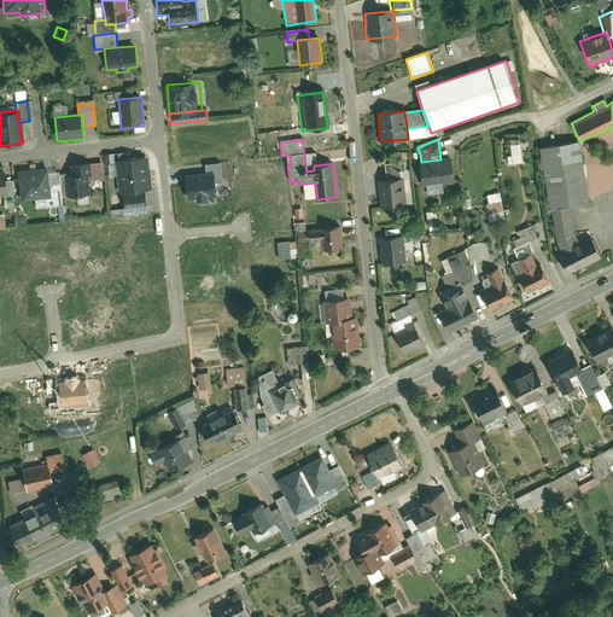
[(552,211),(570,208),(589,204),(577,141),(539,149),(552,211)]
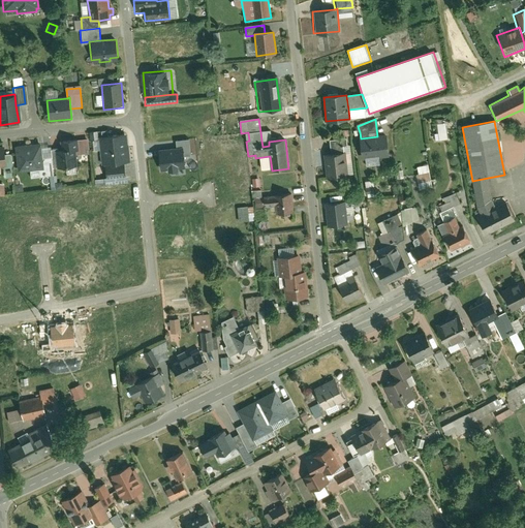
[(446,124),(437,126),(439,142),(449,141),(448,135),(446,126),(446,124)]
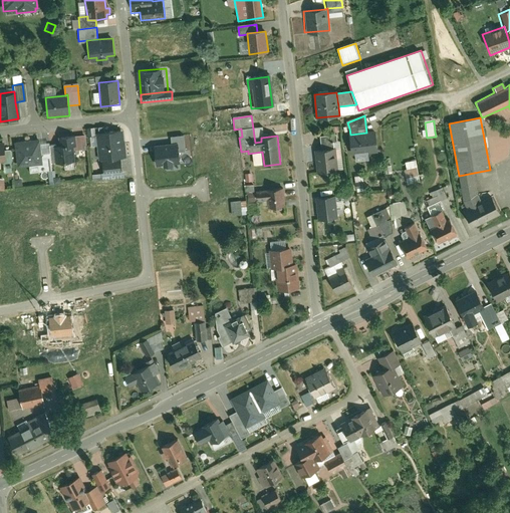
[(263,127),(253,129),(254,137),(264,136),(263,127)]
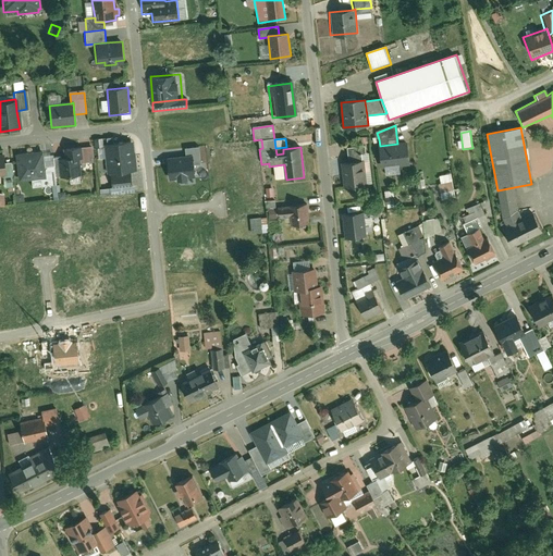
[(136,172),(133,143),(105,146),(108,175),(111,175),(112,184),(132,182),(131,172),(136,172)]
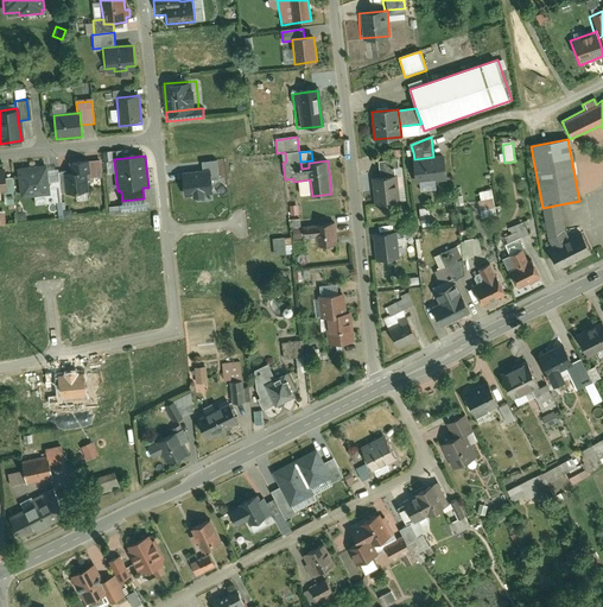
[(414,159),(417,183),(446,179),(444,156),(433,157),(414,159)]
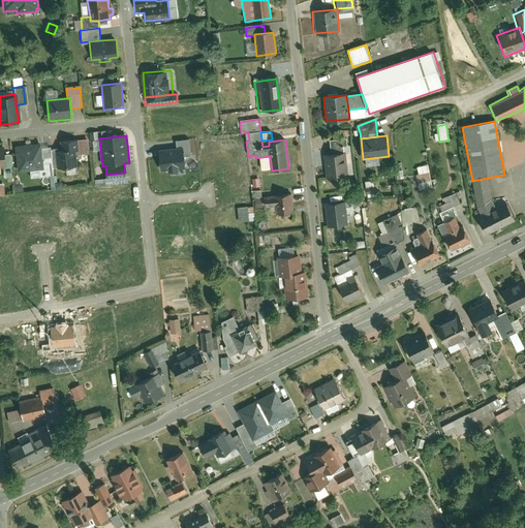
[(331,155),(344,153),(343,147),(347,146),(346,138),(329,141),(331,155)]
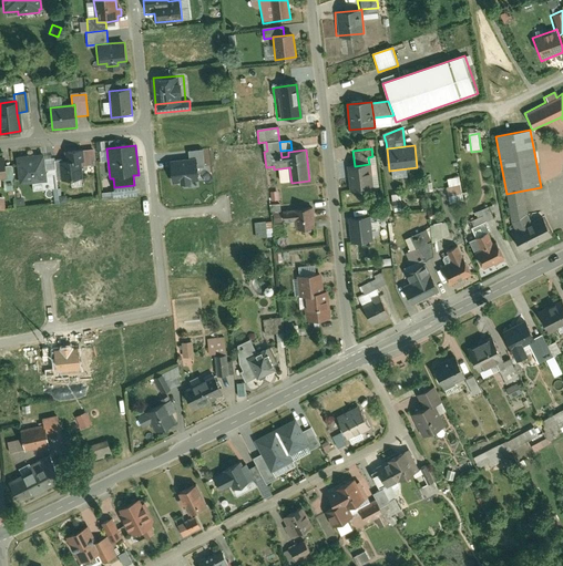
[(83,162),(82,150),(64,151),(65,162),(55,163),(58,182),(82,179),(80,162),(83,162)]
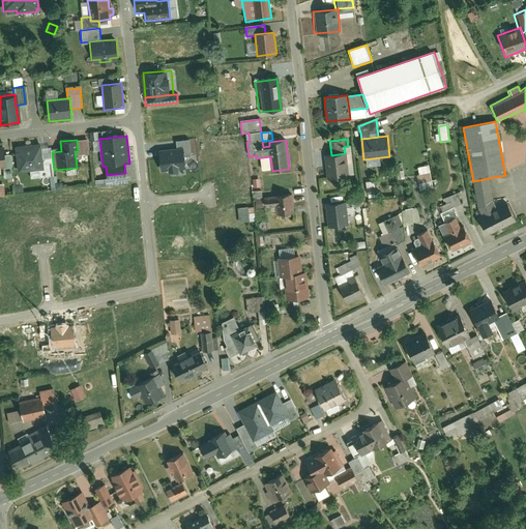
[(171,142),(172,148),(179,148),(180,156),(187,155),(185,141),(171,142)]
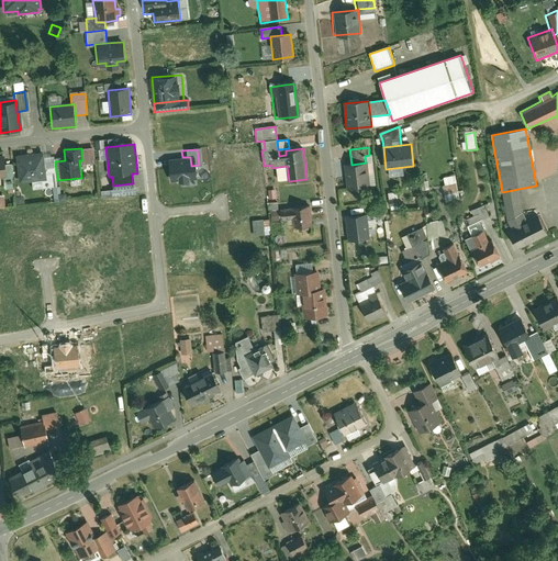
[(42,153),(14,155),(17,182),(30,180),(45,179),(43,157),(42,153)]
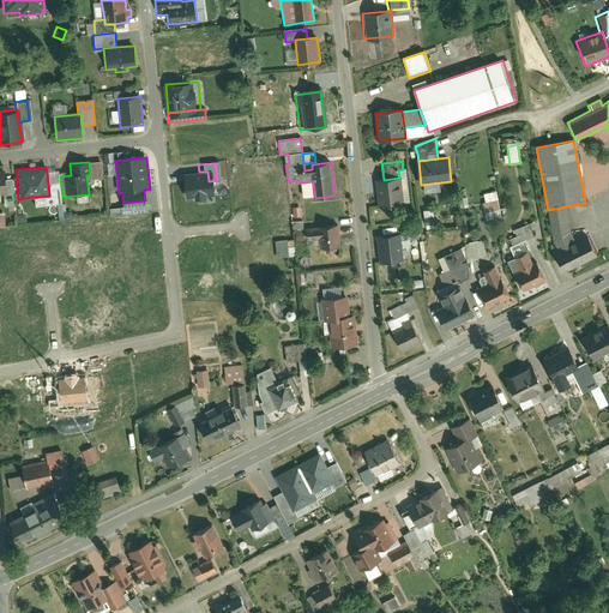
[(401,178),(404,204),(404,206),(411,205),(406,169),(403,169),(398,170),(399,178),(401,178)]
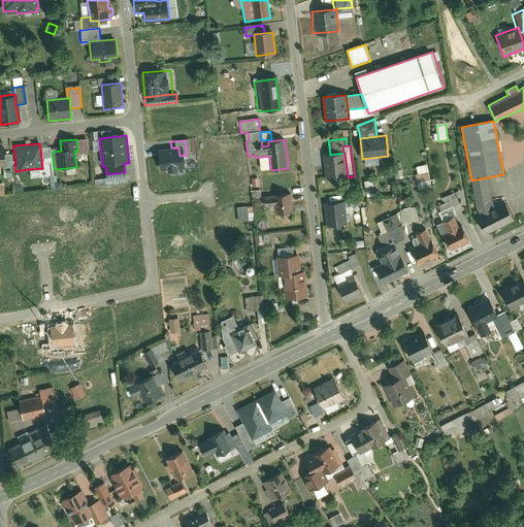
[(48,146),(40,147),(42,168),(28,169),(29,176),(52,174),(48,146)]
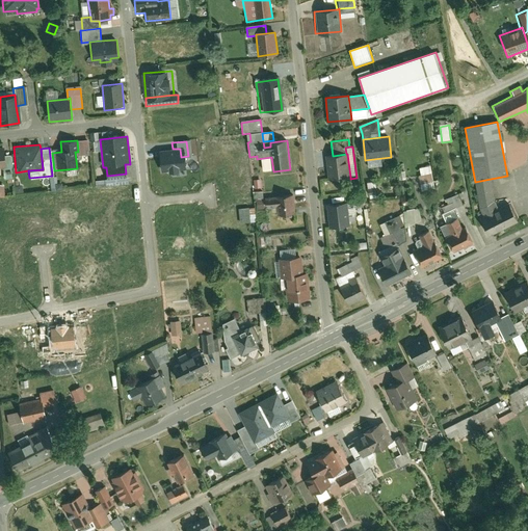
[(181,157),(180,149),(173,149),(155,151),(157,173),(182,170),(181,157)]
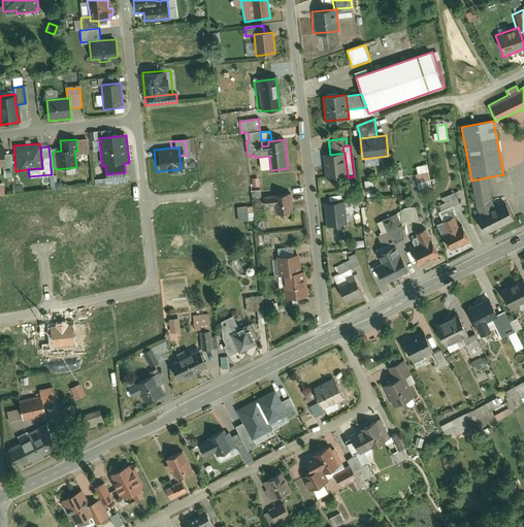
[(330,155),(322,156),(325,178),(348,175),(345,153),(344,153),(330,155)]
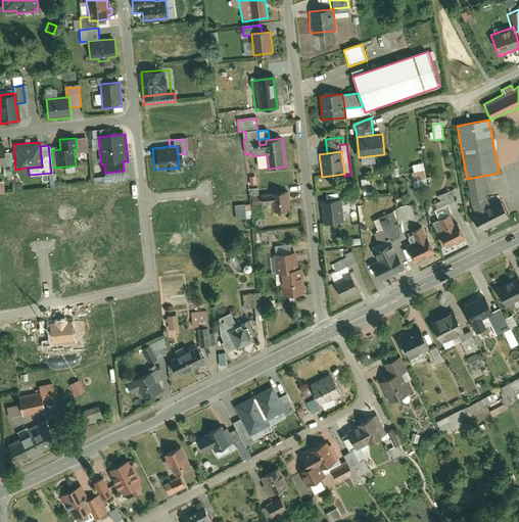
[(13,178),(10,154),(5,155),(6,167),(4,168),(5,179),(13,178)]
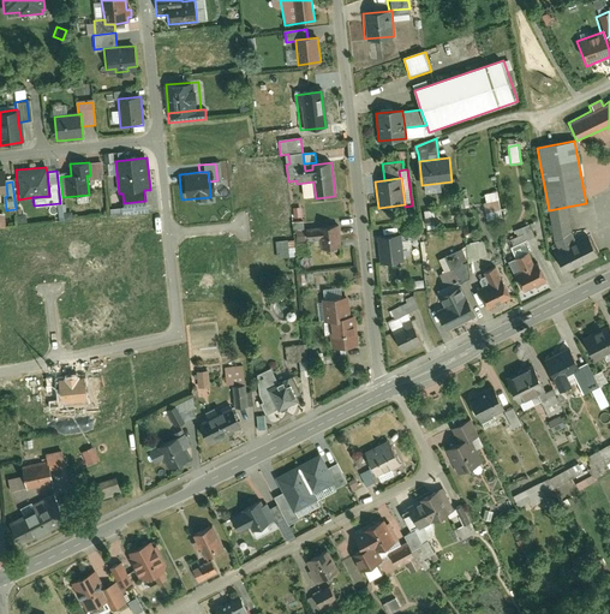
[(497,194),(484,196),(486,206),(498,203),(500,203),(497,194)]
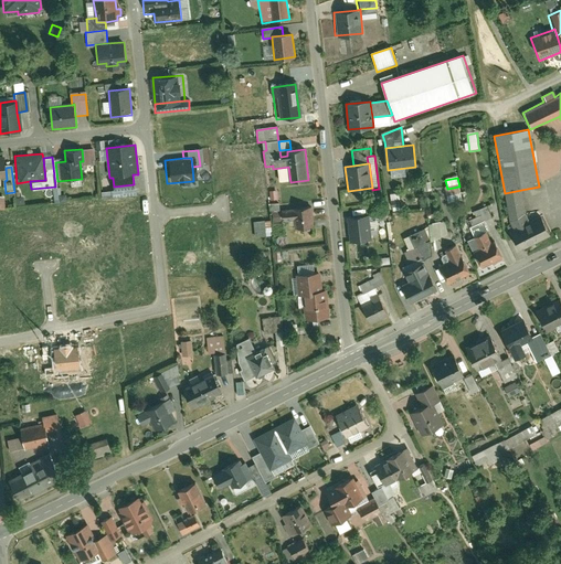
[(459,194),(458,187),(447,189),(445,189),(446,198),(459,194)]
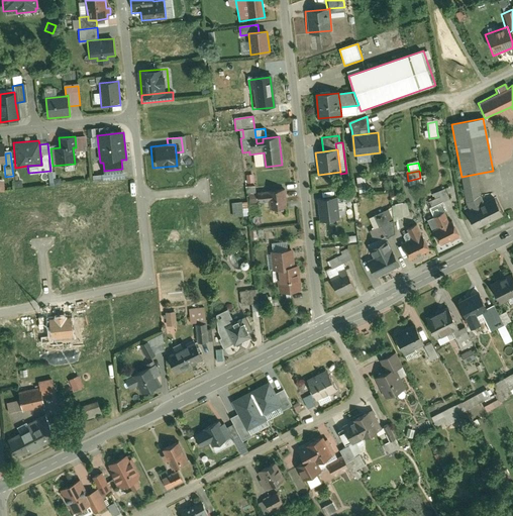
[(477,174),(462,177),(468,204),(471,210),(485,203),(482,197),(477,174)]
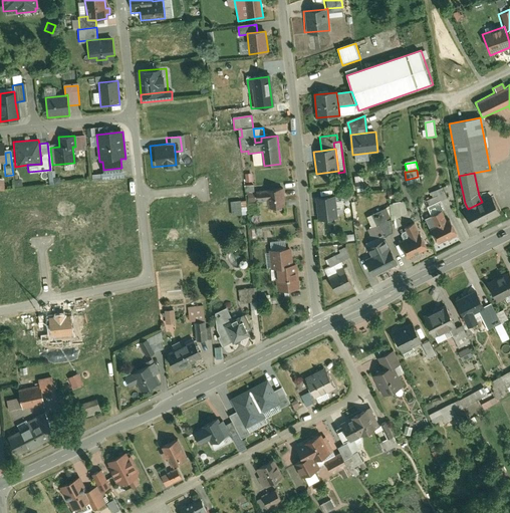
[(363,182),(354,183),(355,190),(364,189),(363,182)]
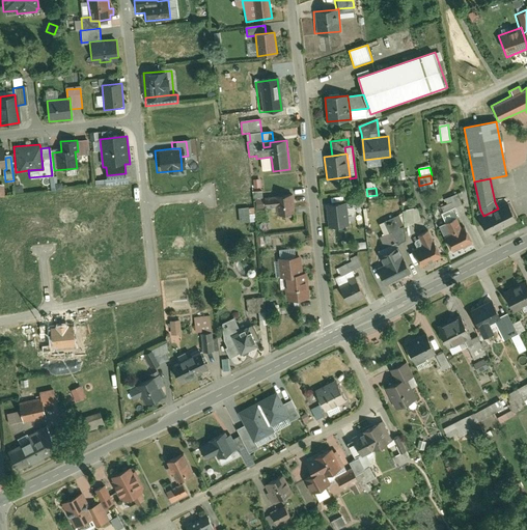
[(470,206),(469,202),(465,193),(458,196),(462,205),(455,208),(461,220),(466,217),(468,213),(470,206)]
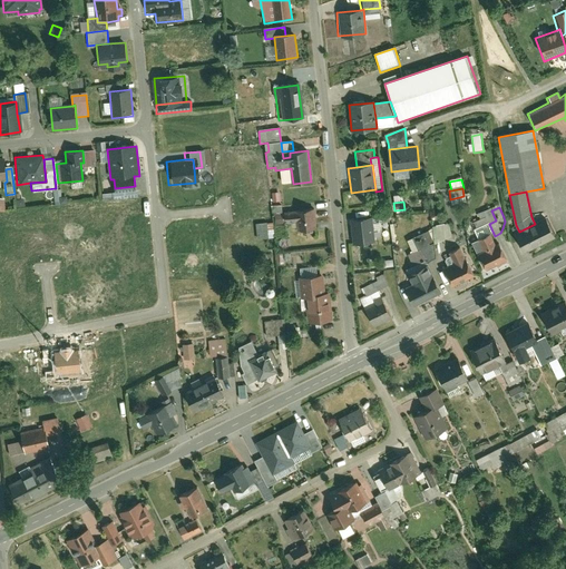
[(366,212),(367,218),(371,217),(372,221),(382,219),(381,209),(366,212)]
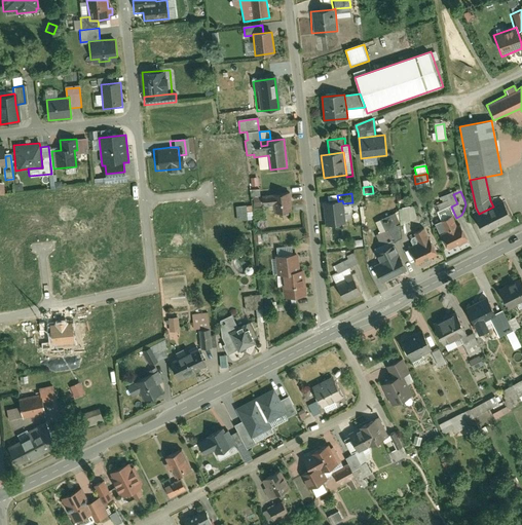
[(451,207),(457,203),(453,194),(452,193),(441,198),(444,203),(438,207),(440,212),(451,207)]
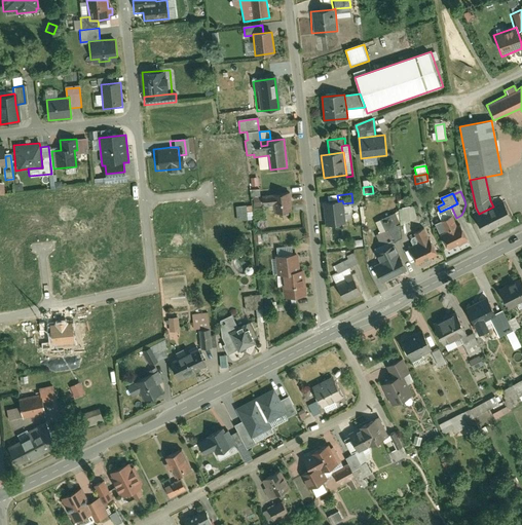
[(290,194),(263,197),(264,207),(274,205),(275,214),(292,212),(290,194)]
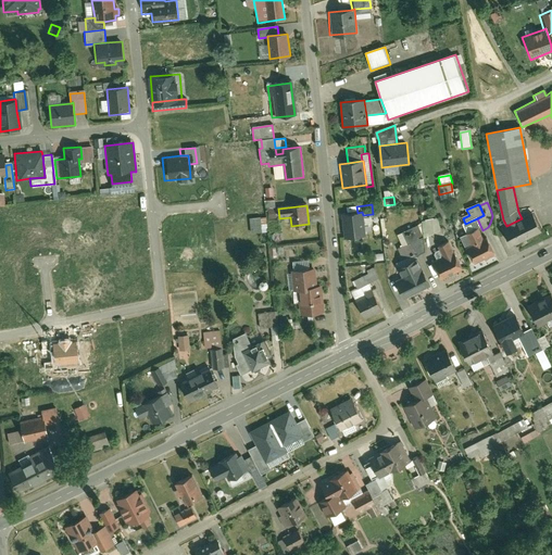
[(358,213),(341,214),(345,239),(365,237),(363,215),(362,212),(358,213)]
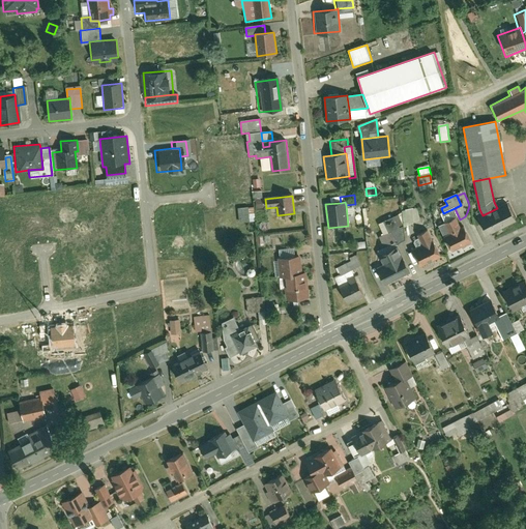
[(490,234),(517,221),(507,203),(497,208),(483,215),(480,216),(490,234)]
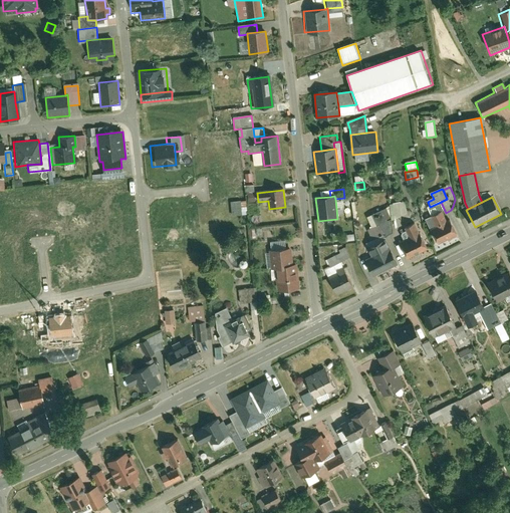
[(407,214),(405,202),(390,207),(393,222),(407,214)]
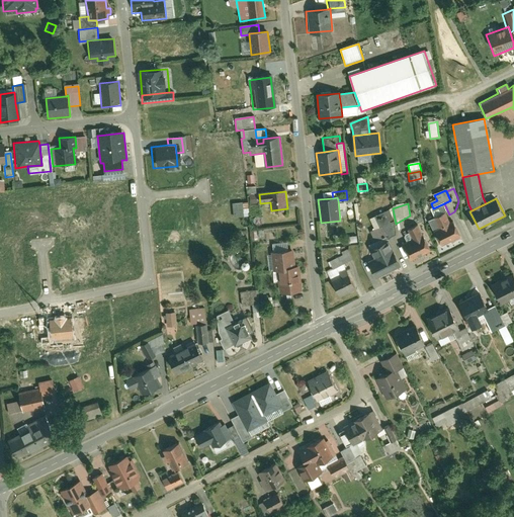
[(242,204),(233,205),(235,219),(238,219),(243,218),(243,216),(242,204)]
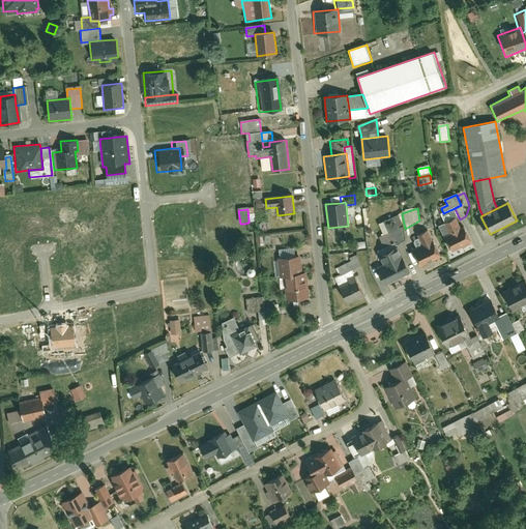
[(383,250),(397,243),(398,244),(405,241),(399,215),(383,224),(388,234),(378,239),(383,250)]
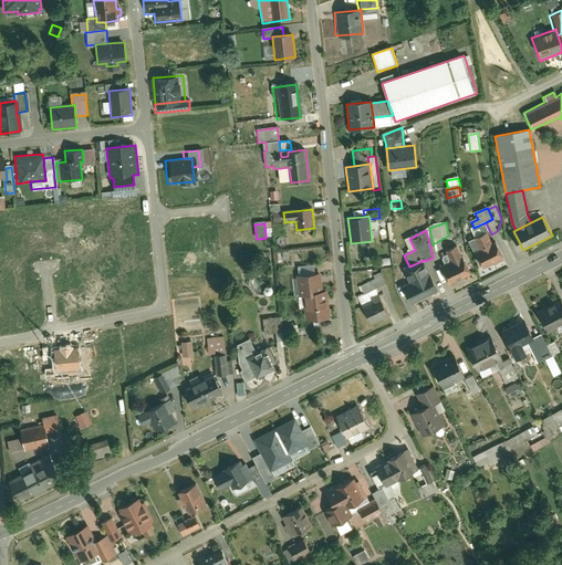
[(501,259),(503,258),(496,242),(492,243),(488,233),(467,243),(479,269),(488,265),(489,267),(502,261),(501,259)]
